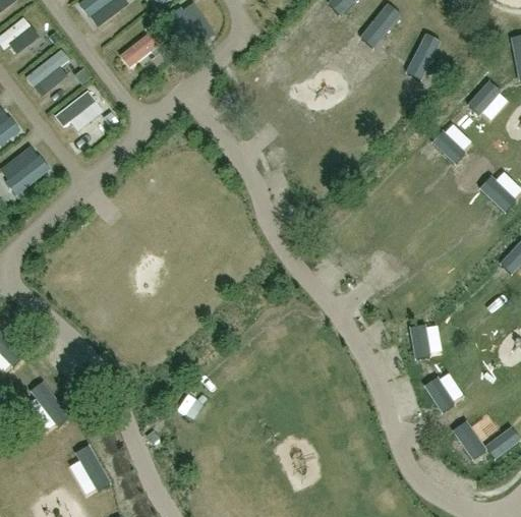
[(83,0),(79,3),(90,16),(110,0),(83,0)]
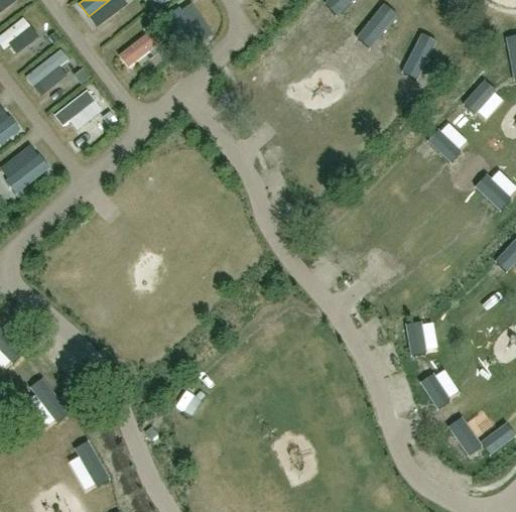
[(105,29),(138,14),(131,0),(120,0),(97,10),(105,29)]
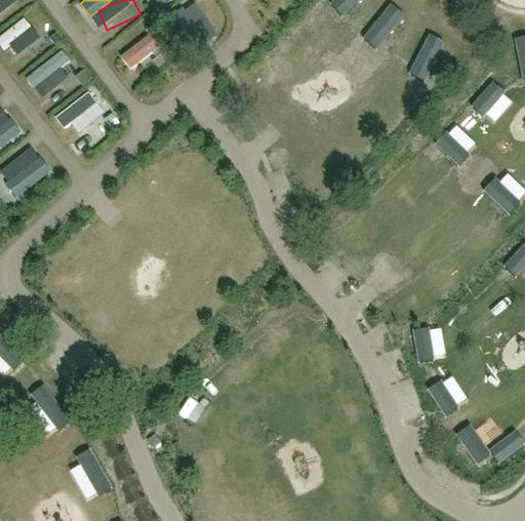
[(193,0),(179,9),(204,44),(217,35),(193,0)]
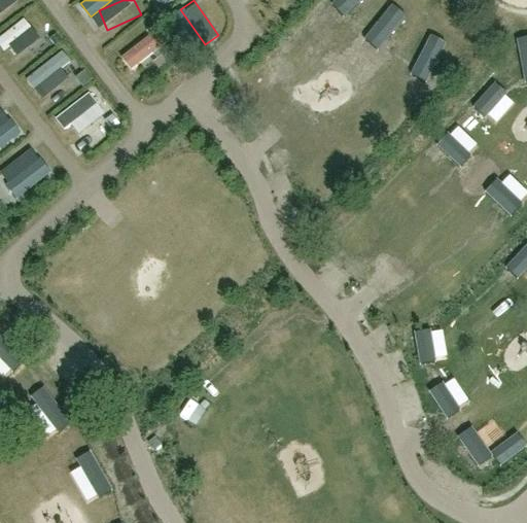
[(0,39),(7,49),(15,44),(22,53),(42,37),(26,15),(0,34),(0,39)]
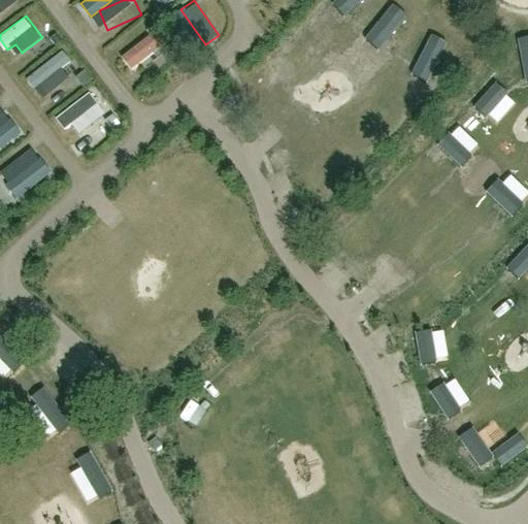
[(123,55),(134,69),(161,47),(149,33),(123,55)]
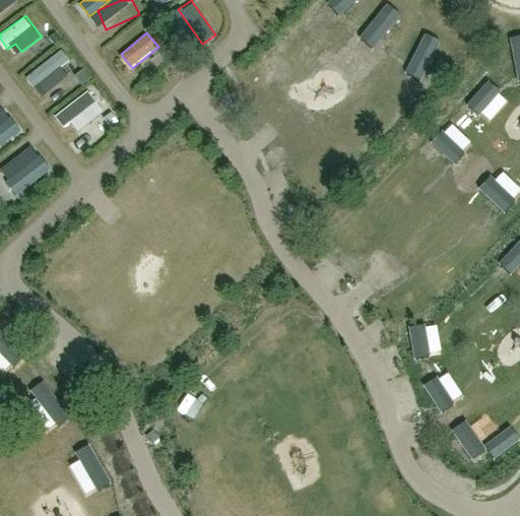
[(519,43),(511,50),(519,63),(519,43)]
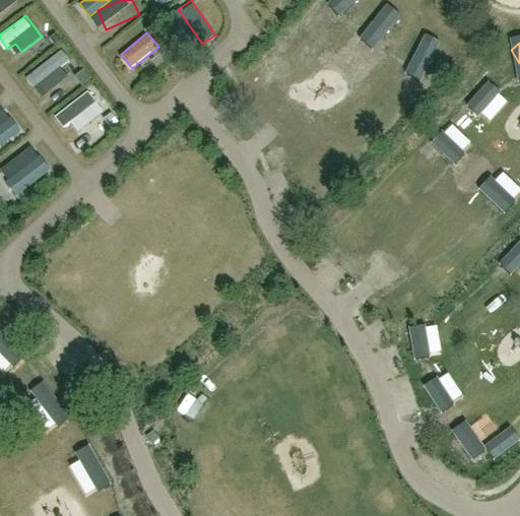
[(30,73),(39,83),(71,56),(63,46),(30,73)]
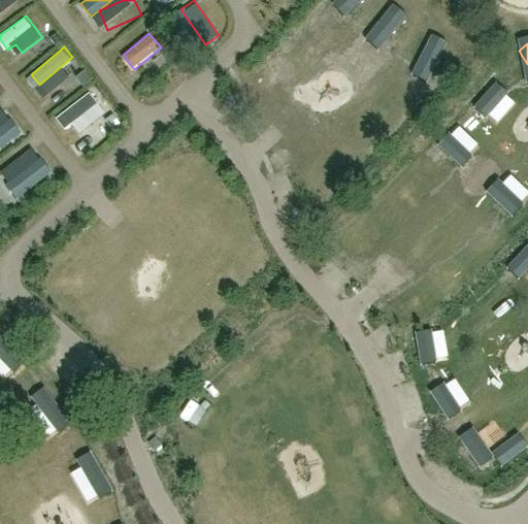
[(457,125),(470,137),(483,124),(469,111),(457,125)]
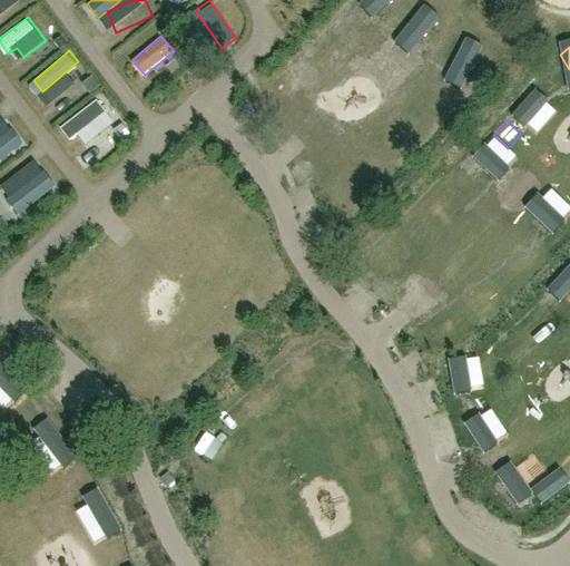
[(11,128),(0,136),(0,158),(22,143),(11,128)]
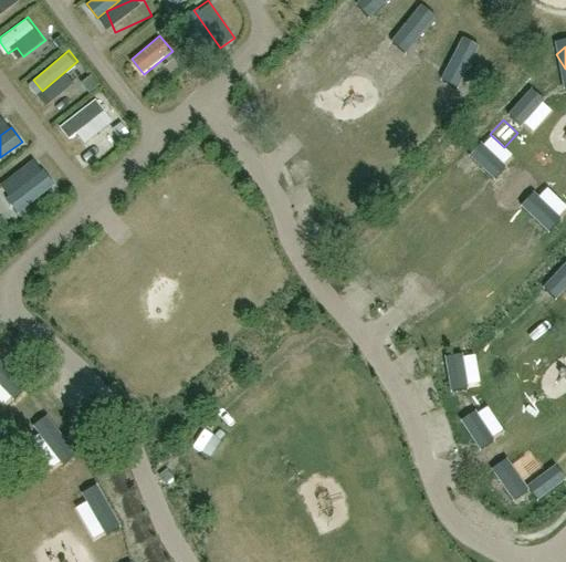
[(43,169),(7,197),(17,211),(54,184),(43,169)]
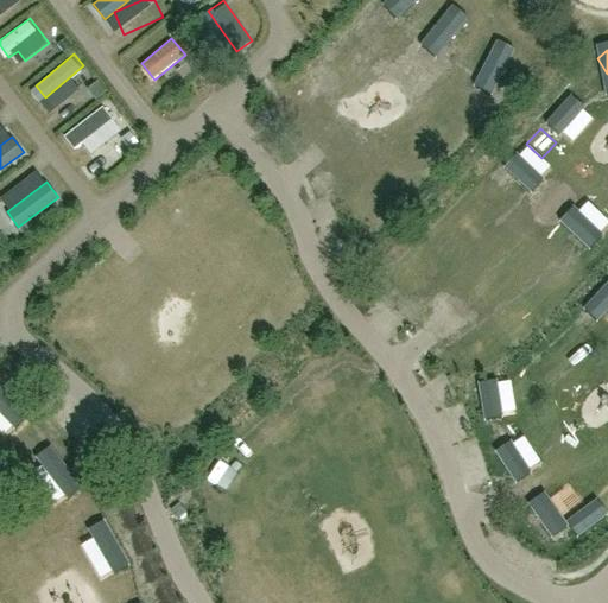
[(600,234),(607,229),(607,207),(591,215),(600,234)]
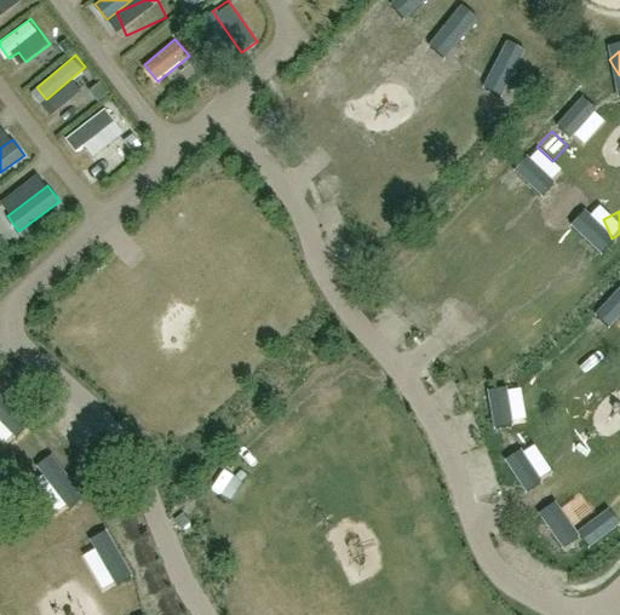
[(579,265),(602,248),(591,234),(568,252),(579,265)]
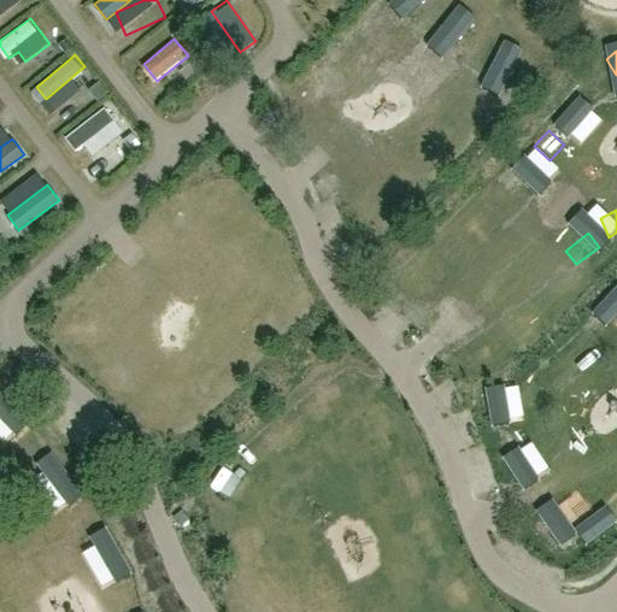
[(521,442),(534,433),(515,404),(501,413),(521,442)]
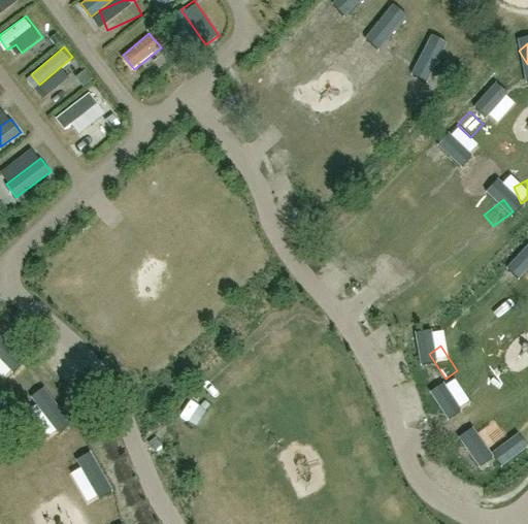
[(179,430),(198,431),(199,413),(180,413),(179,430)]
